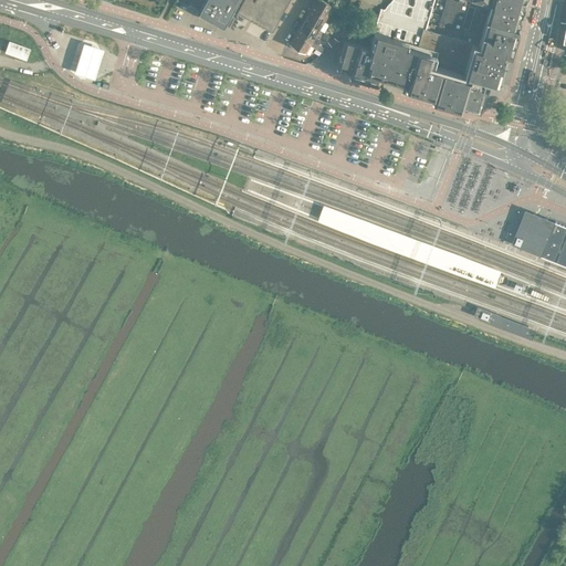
[(205,0),(199,10),(198,11),(223,25),(223,24),(229,27),(232,21),(227,18),(233,4),(239,8),(237,12),(272,32),(289,0),(205,0)]
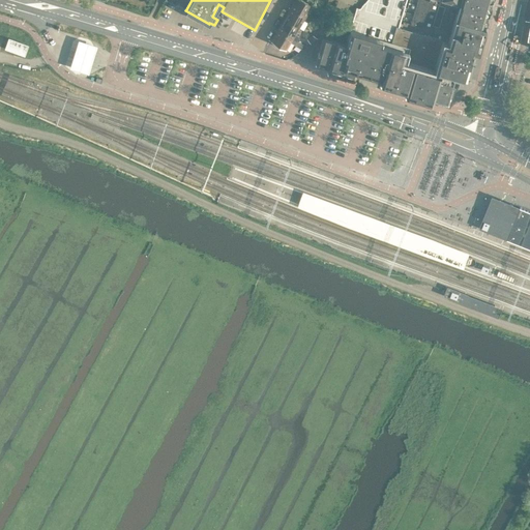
[(302,0),(295,0),(291,8),(304,16),(311,4),(302,0)]
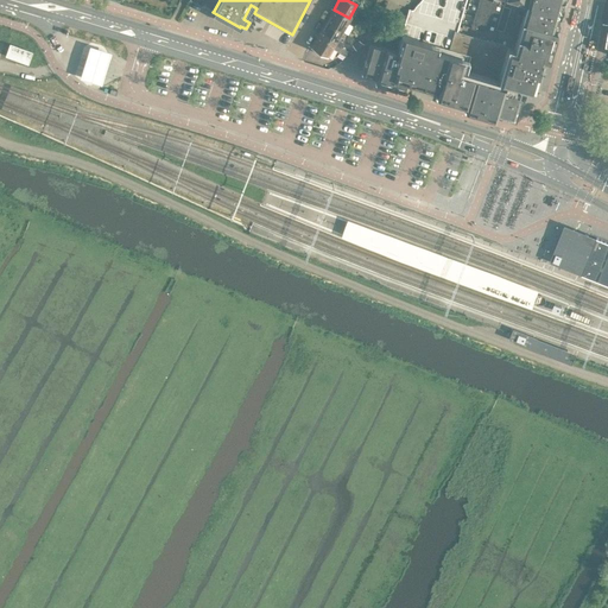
[(458,26),(461,20),(466,0),(419,0),(412,10),(407,8),(409,10),(401,35),(397,51),(369,43),(361,73),(377,76),(375,81),(406,90),(409,81),(423,86),(426,75),(439,78),(436,94),(466,102),(463,107),(494,116),(496,109),(512,114),(519,87),(532,90),(540,61),(548,62),(557,32),(552,30),(561,0),(527,0),(513,48),(457,31),(458,26)]
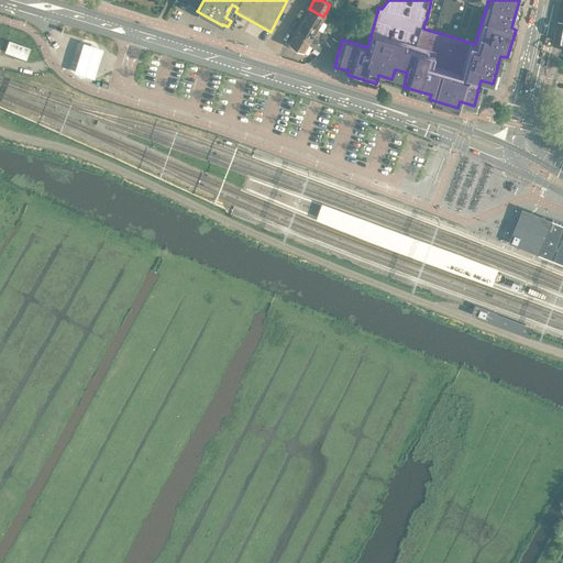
[(443,0),(437,22),(427,19),(424,24),(435,28),(437,25),(445,28),(457,30),(465,2),(466,0),(443,0)]
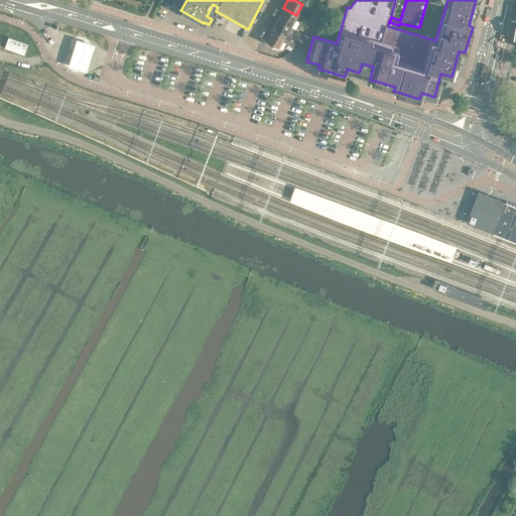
[(421,26),(428,28),(434,9),(426,6),(421,26)]
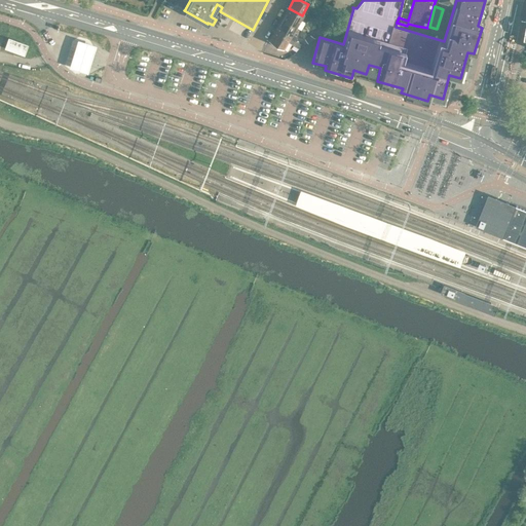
[(289,8),(283,19),(296,27),(302,15),(289,8)]
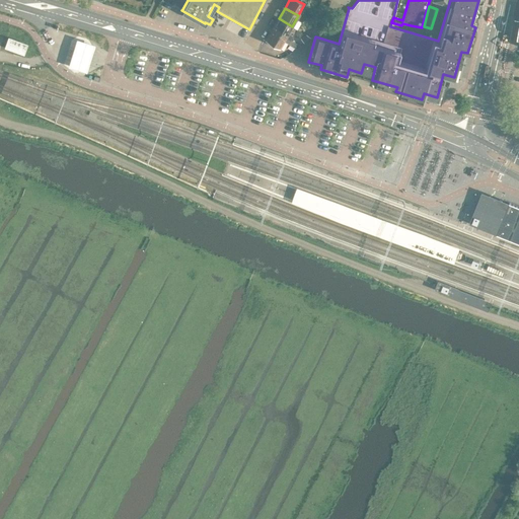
[(279,18),(273,29),(291,41),(293,36),(288,32),(292,26),(279,18)]
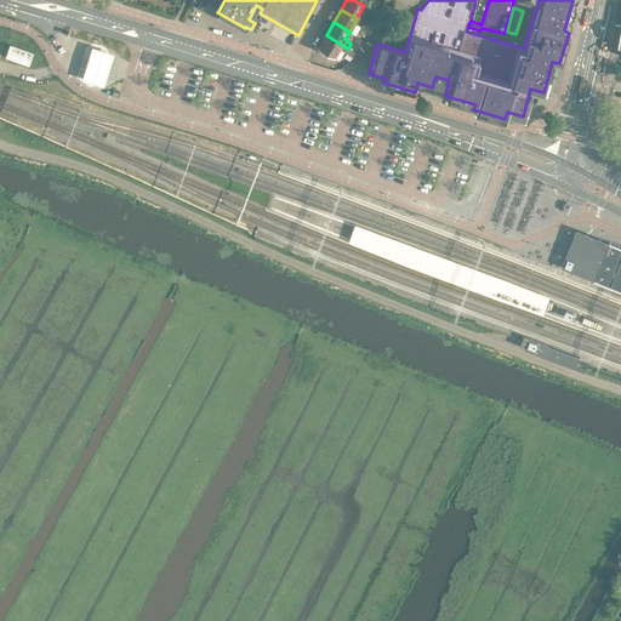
[(374,35),(369,32),(366,36),(375,43),(385,35),(377,30),(374,35)]
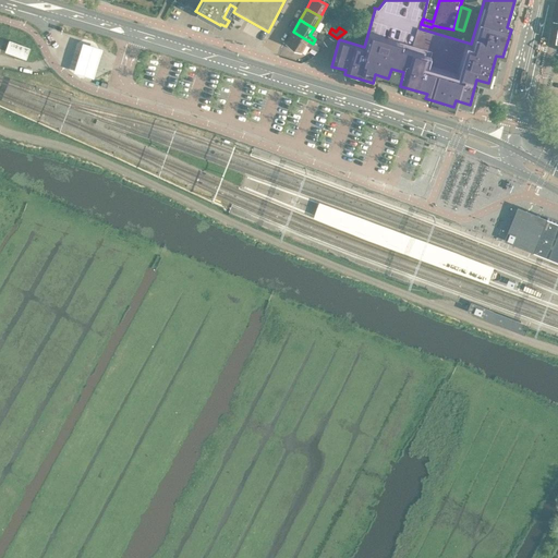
[(313,44),(293,32),(286,44),(300,51),(304,44),(311,47),(313,44)]
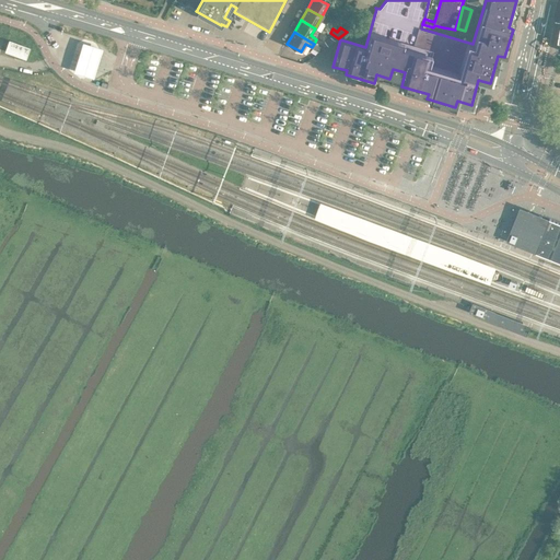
[(9,41),(6,50),(25,58),(30,48),(9,41)]
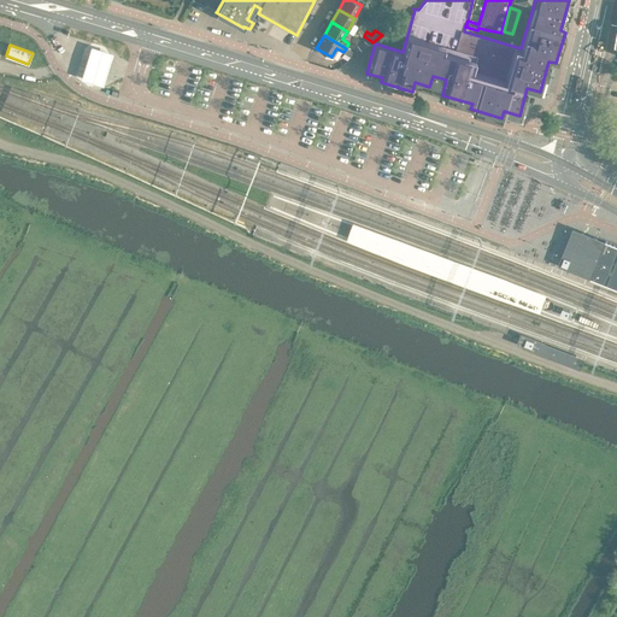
[(112,52),(90,46),(81,77),(103,84),(112,52)]
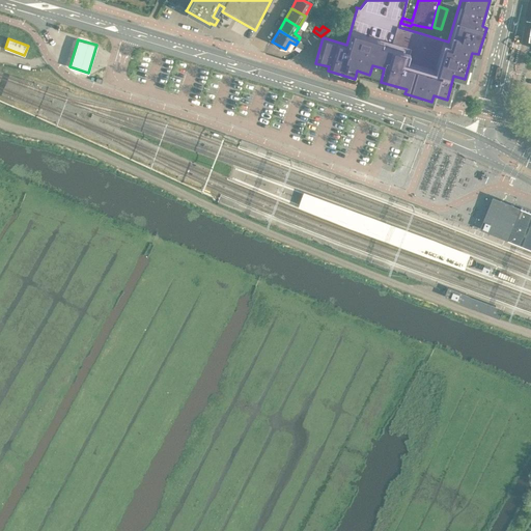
[(508,240),(521,207),(493,196),(480,228),(508,240)]
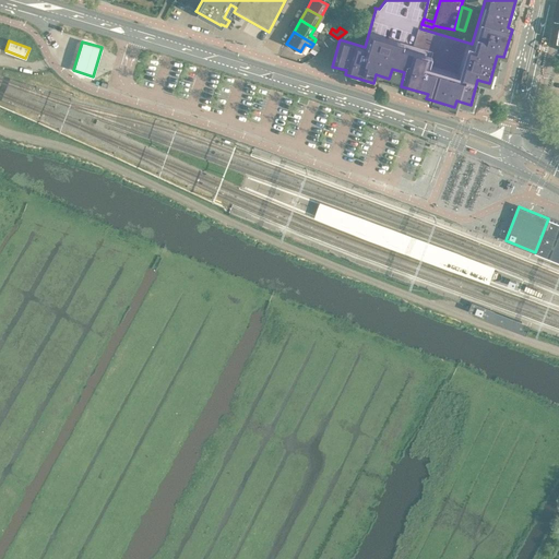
[(558,222),(548,218),(535,252),(558,261),(558,222)]
